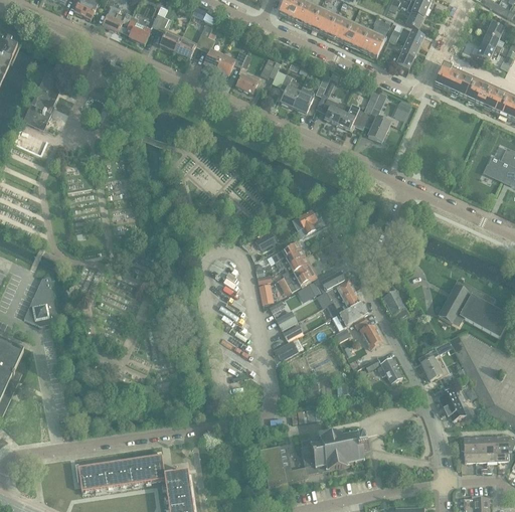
[(79,0),(74,12),(91,19),(98,3),(91,0),(79,0)]
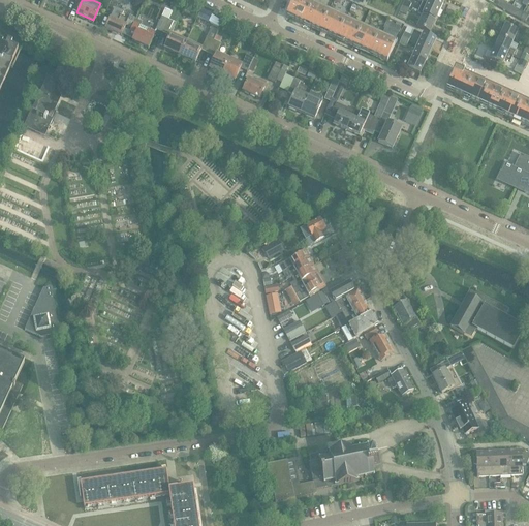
[(395,41),(345,19),(302,0),(291,0),(285,13),(386,60),(395,41)]
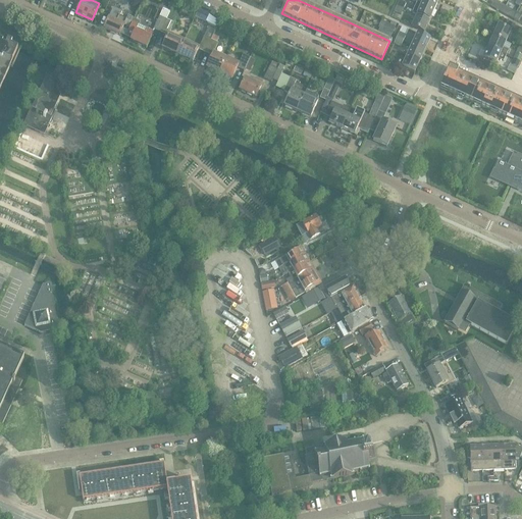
[(428,18),(433,7),(421,2),(416,12),(428,18)]
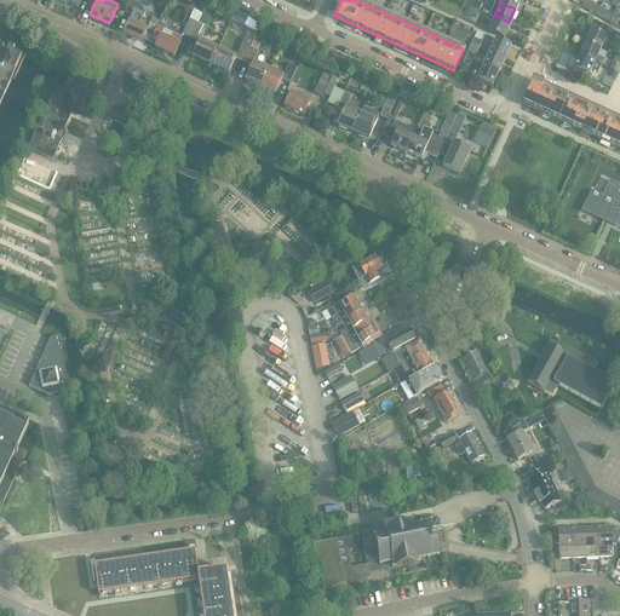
[(476,15),(480,9),(471,4),(469,11),(476,15)]
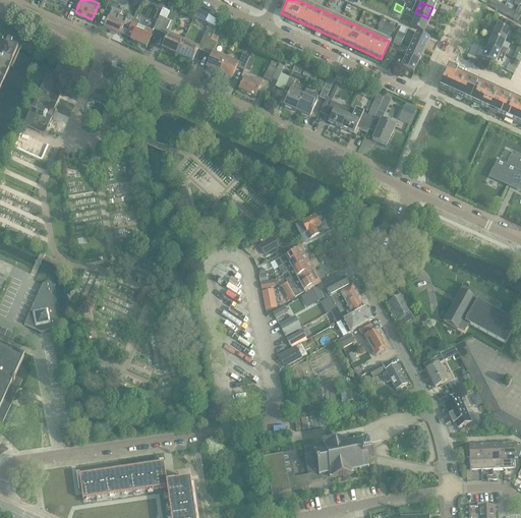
[(129,24),(133,17),(133,15),(128,12),(128,11),(122,8),(121,10),(113,6),(104,25),(119,33),(124,21),(129,24)]
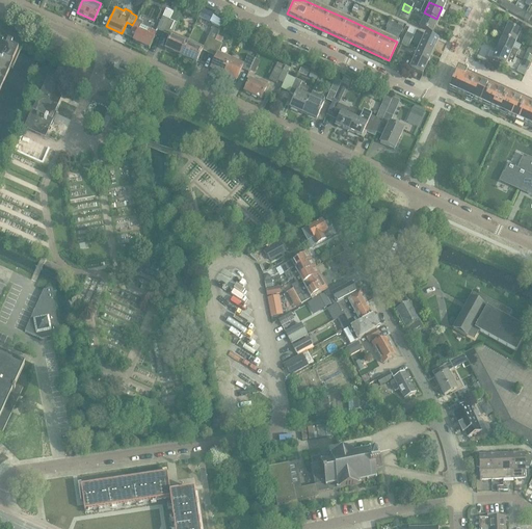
[(528,20),(531,14),(525,9),(522,17),(528,20)]
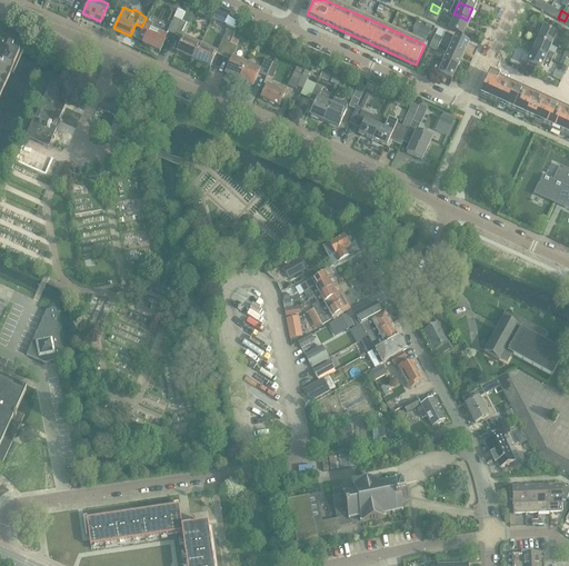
[(461,33),(467,20),(453,13),(448,27),(461,33)]
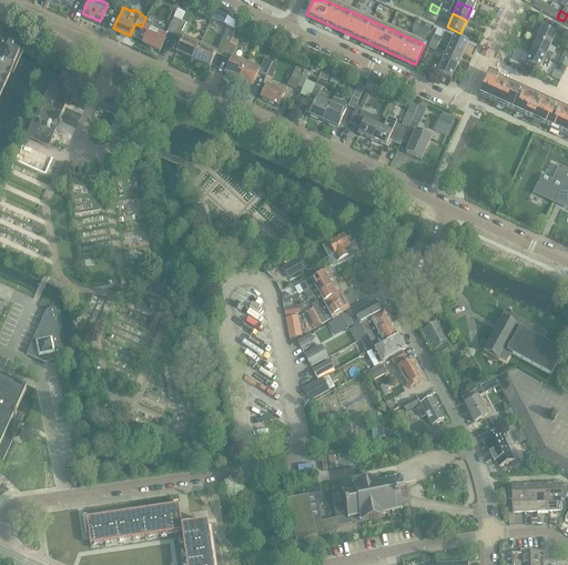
[(174,33),(181,19),(173,16),(166,30),(174,33)]
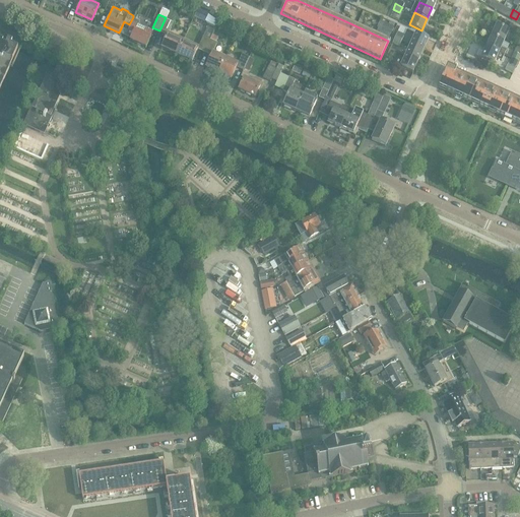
[(145,45),(152,29),(137,22),(138,19),(133,17),(129,24),(127,29),(132,31),(130,38),(145,45)]
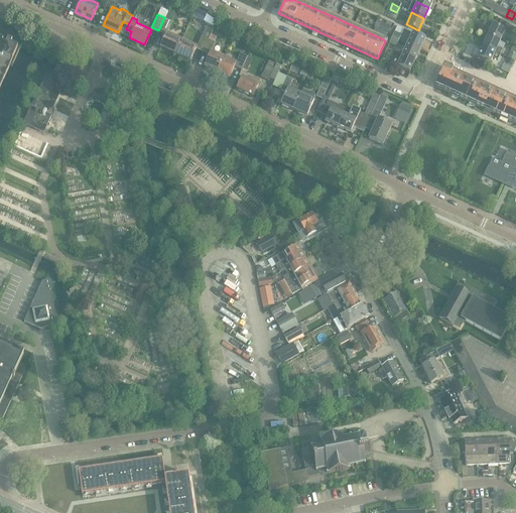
[(180,39),(166,32),(171,20),(164,17),(158,30),(165,33),(159,45),(174,52),(180,39)]
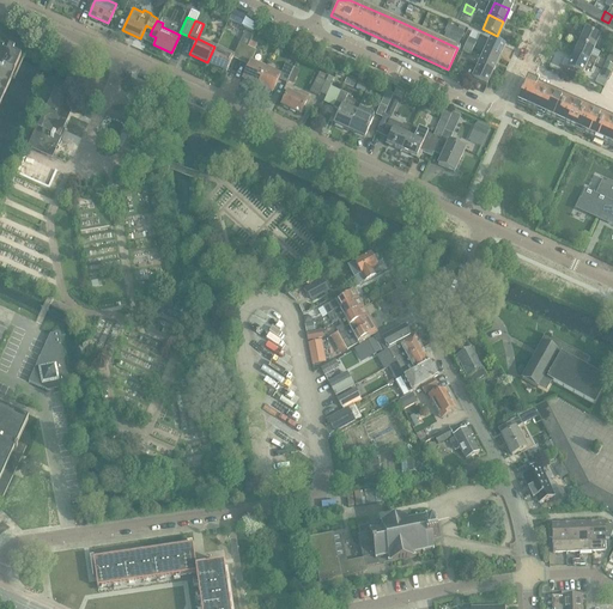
[(225,71),(232,56),(241,60),(250,38),(254,30),(246,26),(232,54),(214,47),(207,62),(225,71)]
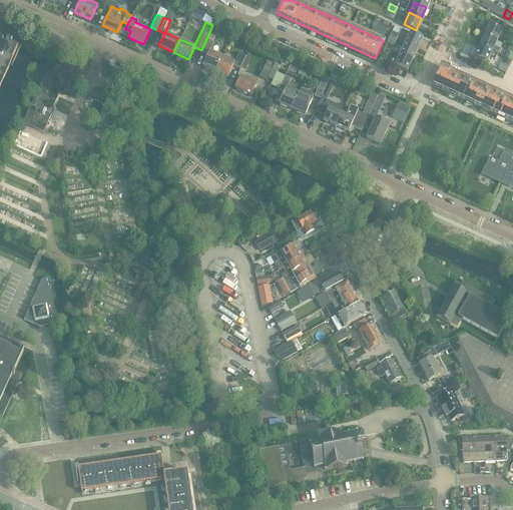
[(496,39),(501,28),(489,22),(484,33),(496,39)]
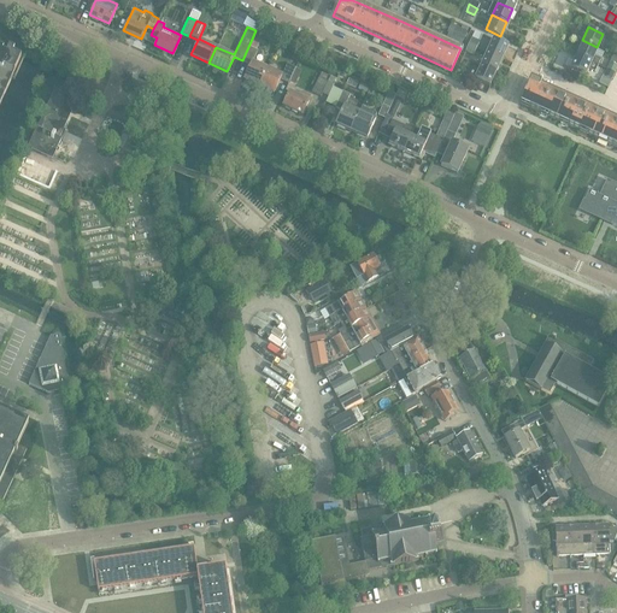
[(476,47),(480,39),(471,35),(468,42),(476,47)]
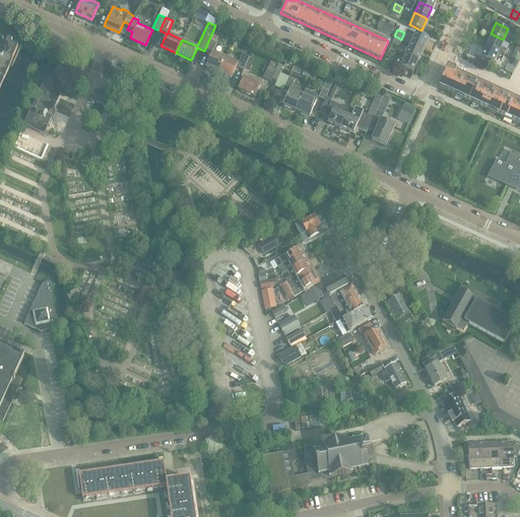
[(421,48),(427,37),(414,31),(409,43),(421,48)]
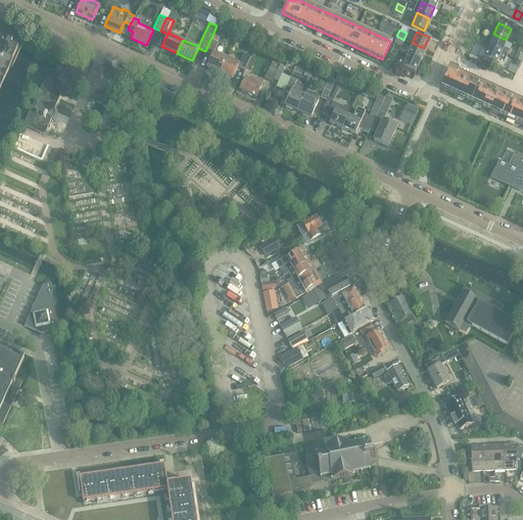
[(219,73),(226,57),(214,51),(218,41),(217,41),(219,35),(214,33),(205,51),(211,54),(206,66),(219,73)]
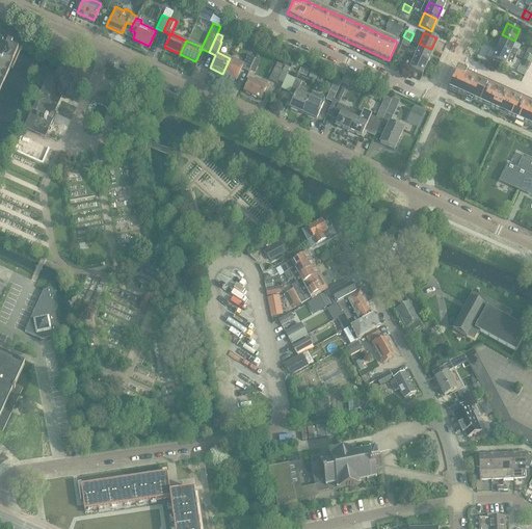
[(510,52),(514,41),(502,34),(497,46),(515,55),(515,54),(510,52)]
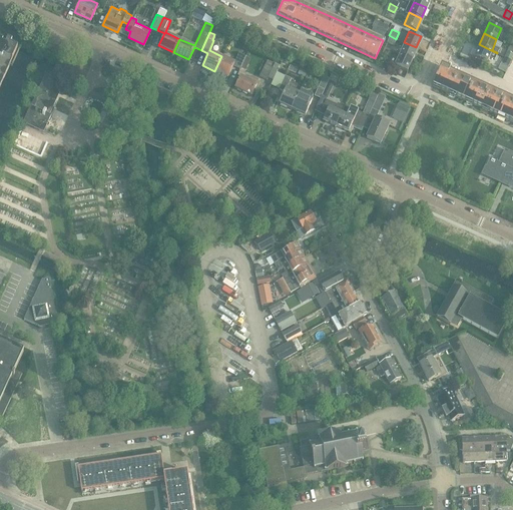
[(394,44),(396,39),(389,35),(387,40),(394,44)]
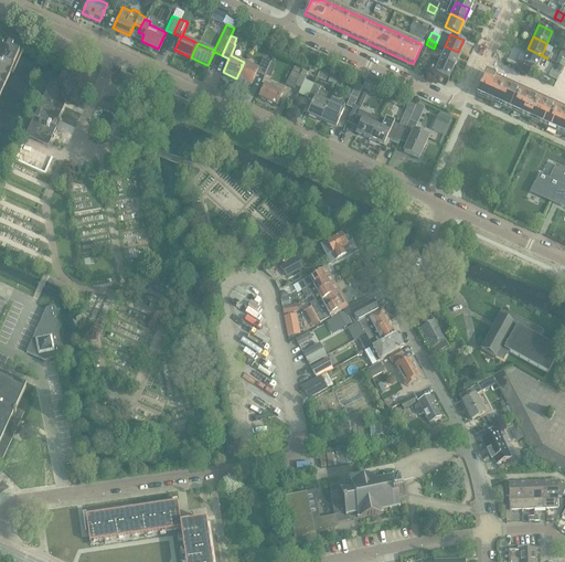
[(454,64),(458,53),(458,52),(445,46),(440,59),(454,64)]
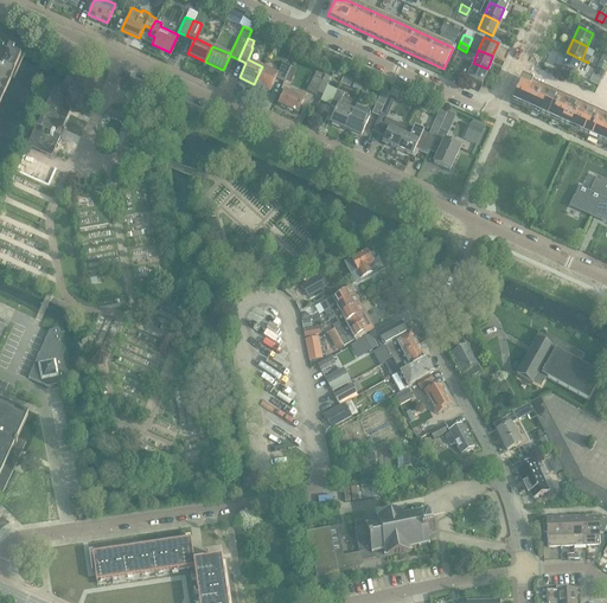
[(586,68),(588,63),(567,52),(561,66),(575,72),(579,65),(586,68)]
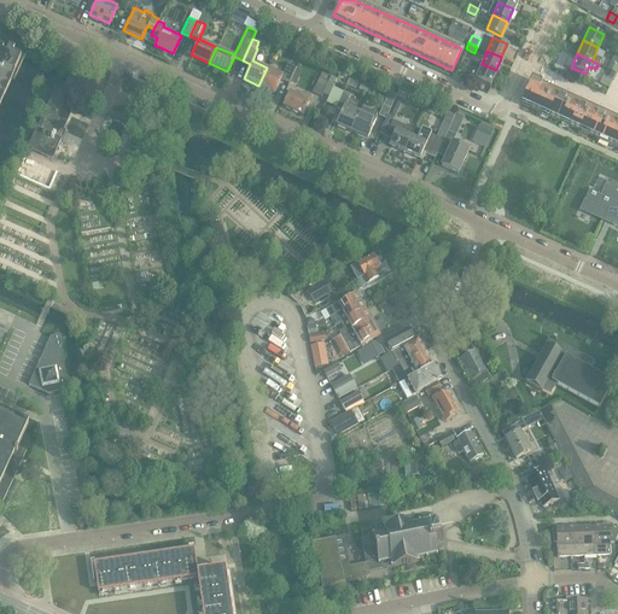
[(468,65),(472,59),(464,54),(460,62),(468,65)]
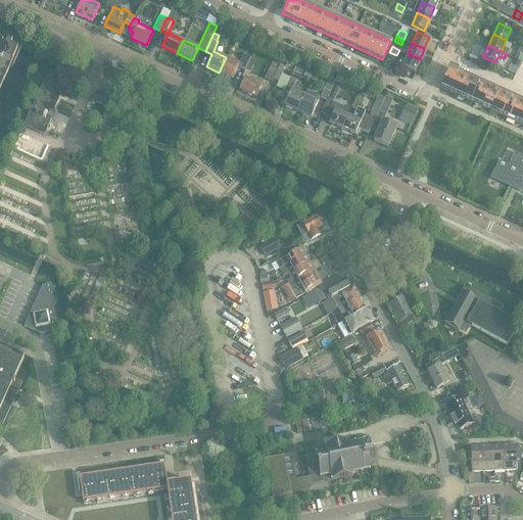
[(522,47),(519,46),(517,51),(517,50),(514,56),(521,60),(522,56),(522,47)]
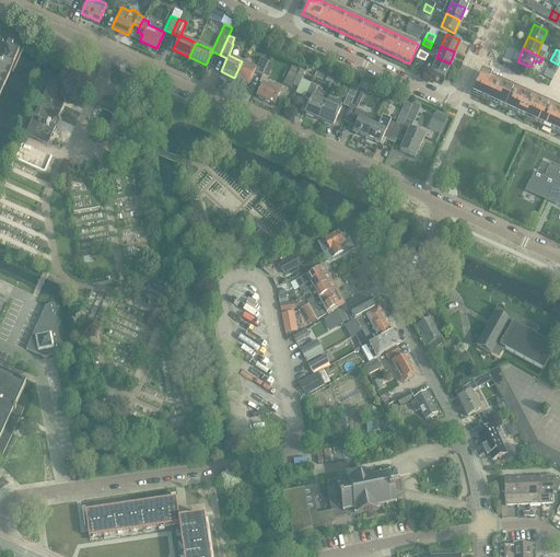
[(267,72),(272,60),(269,58),(268,60),(260,56),(255,68),(242,61),(234,78),(248,83),(254,71),(261,74),(264,70),(267,72)]
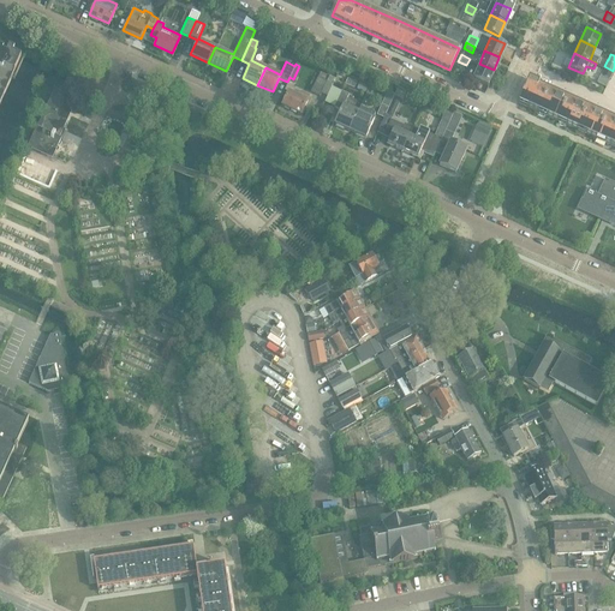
[(488,83),(493,71),(494,70),(479,64),(472,77),(488,83)]
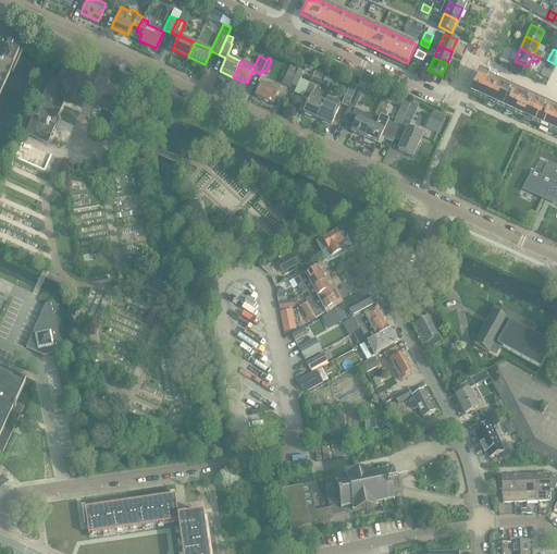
[(553,71),(555,64),(547,60),(544,66),(546,68),(553,71)]
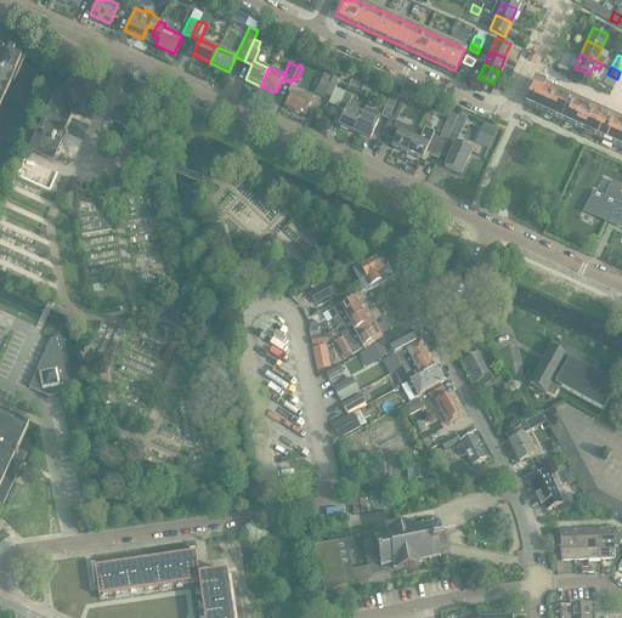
[(331,95),(339,78),(333,74),(324,71),(314,91),(323,95),(324,92),(331,95)]
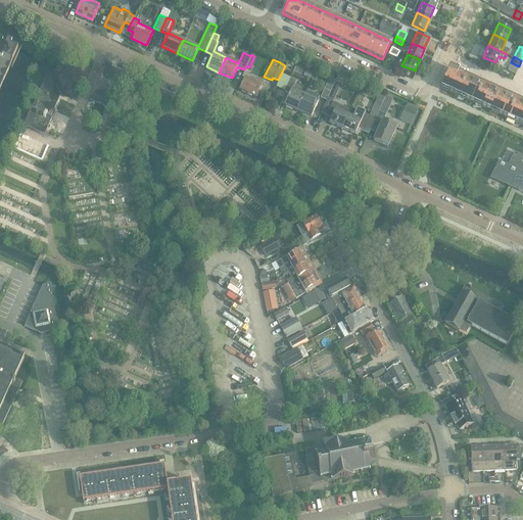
[(516,73),(519,66),(513,63),(510,69),(516,73)]
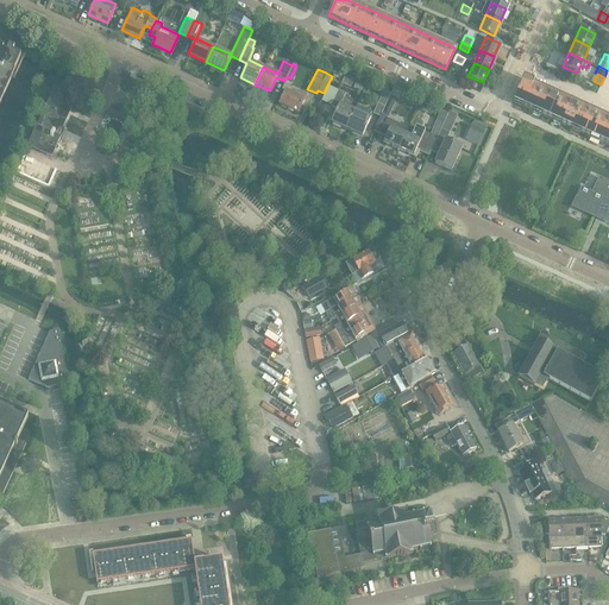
[(608,117),(533,83),(534,81),(523,75),(522,79),(513,100),(608,143),(608,117)]
